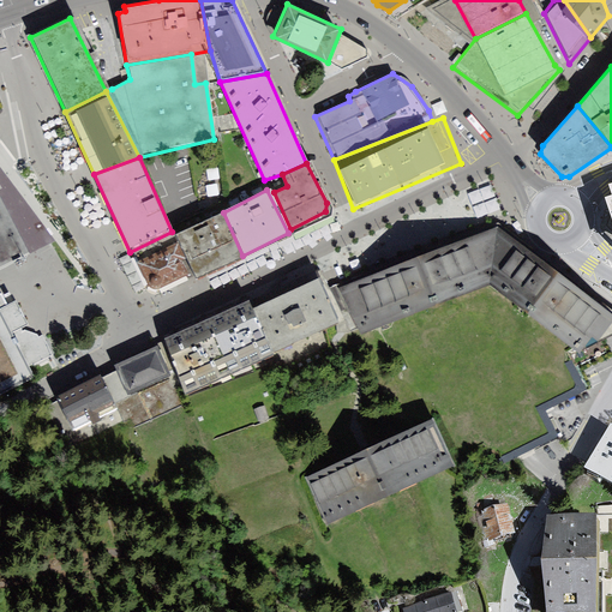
[(223,213),(174,234),(196,277),(243,256),(223,213)]
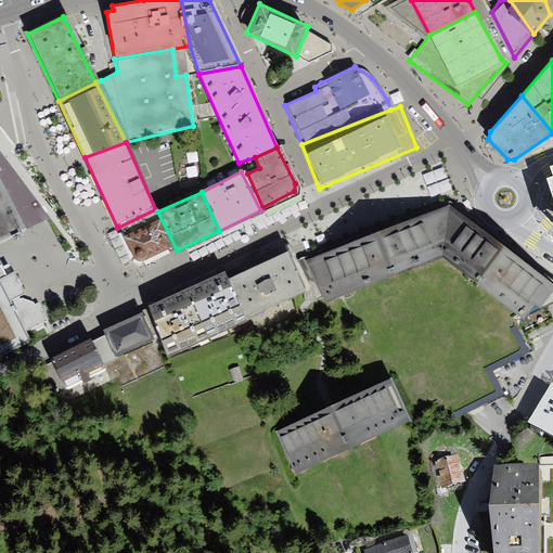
[(439,257),(475,283),(506,246),(447,203),(422,211),(439,257)]
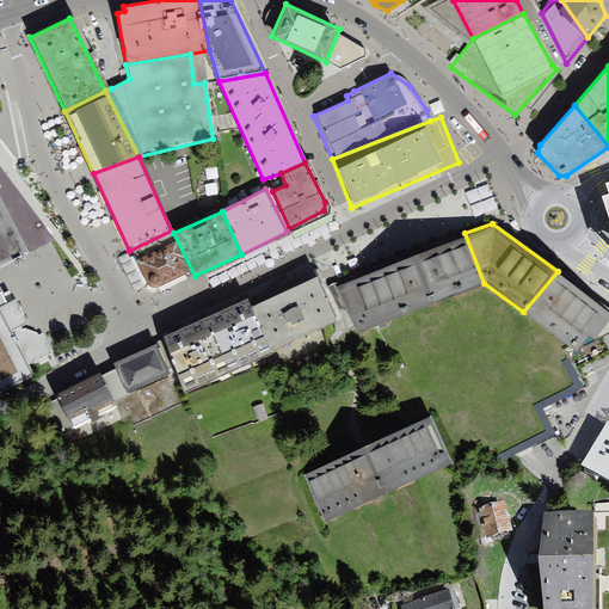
[(465,233),(397,260),(417,311),(484,283),(465,233)]
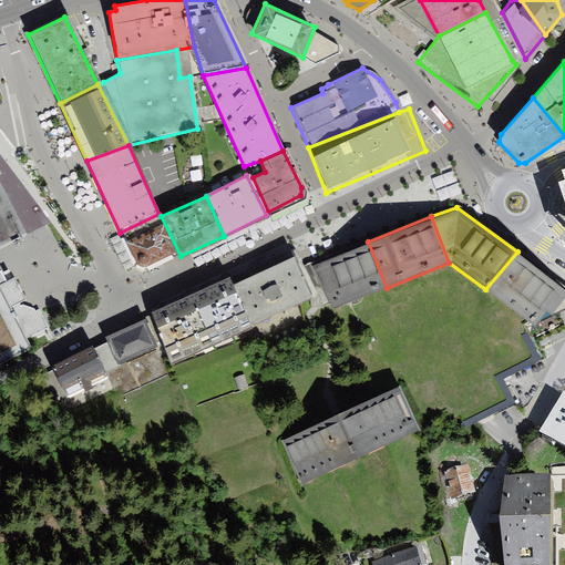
[(161,224),(125,242),(135,264),(143,266),(174,254),(161,224)]
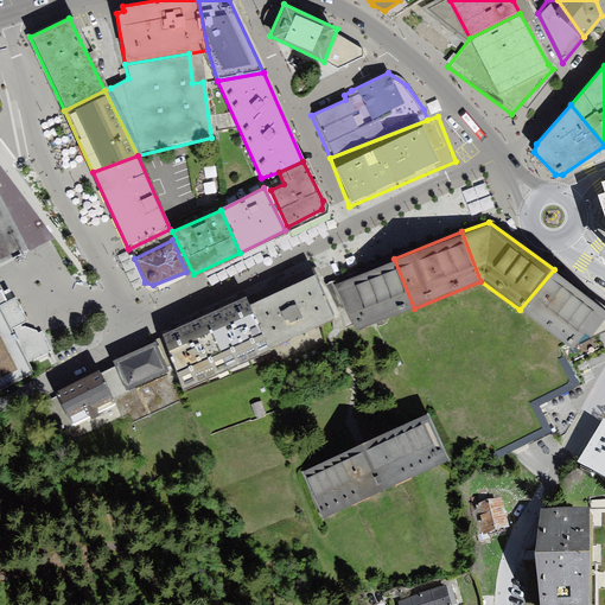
[(414,309),(394,259),(333,284),(346,316),(352,332),(374,324),(414,309)]
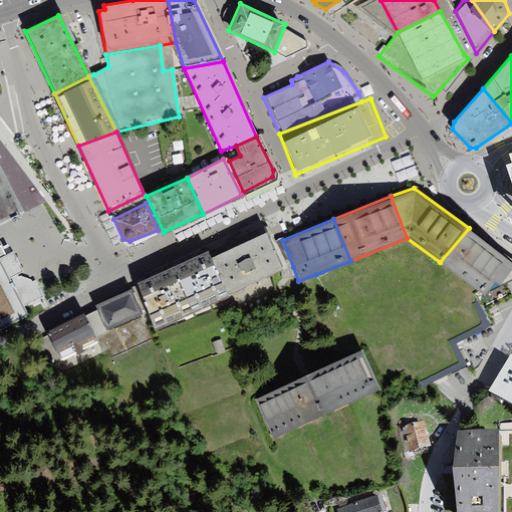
[(265,222),(225,240),(245,288),(293,267),(282,240),(274,241),(265,222)]
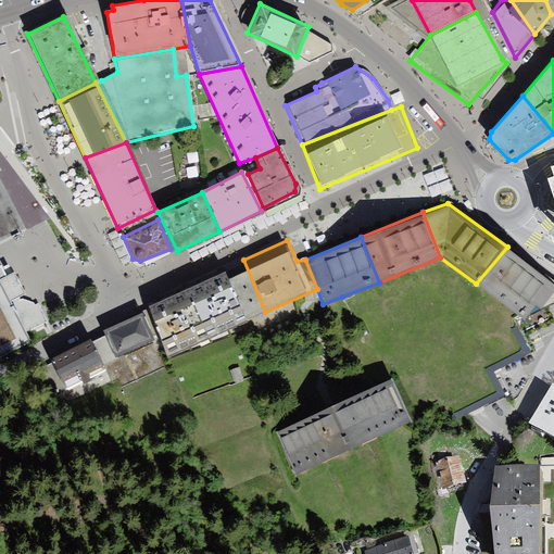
[(533,266),(507,247),(476,284),(524,318),(553,303),(553,280),(545,275),(533,266)]
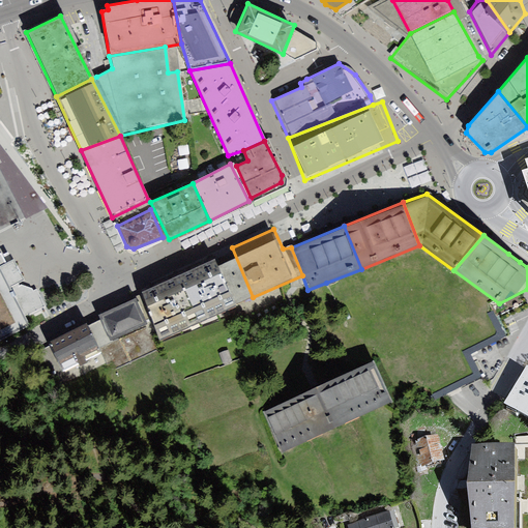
[(204,320),(253,297),(232,247),(183,270),(204,320)]
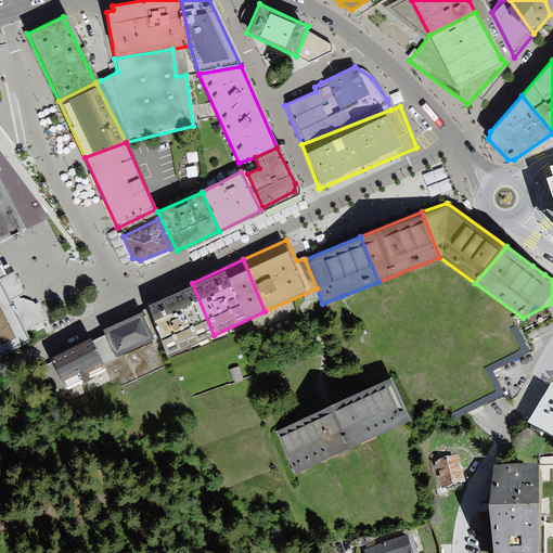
[(214,335),(192,283),(141,307),(155,338),(164,358),(214,335)]
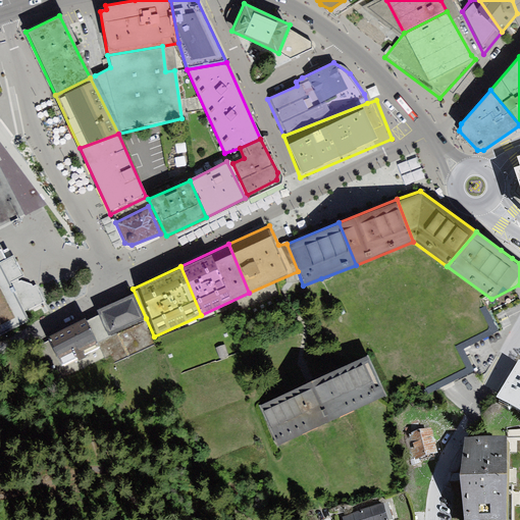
[(28,320),(0,268),(0,333),(17,325),(28,320)]
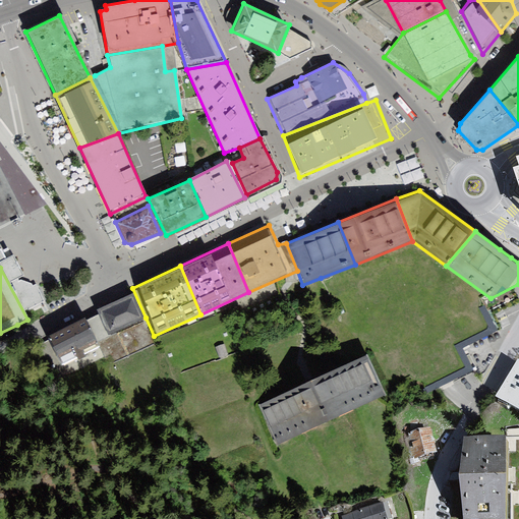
[(97,340),(146,318),(132,288),(83,309),(97,340)]
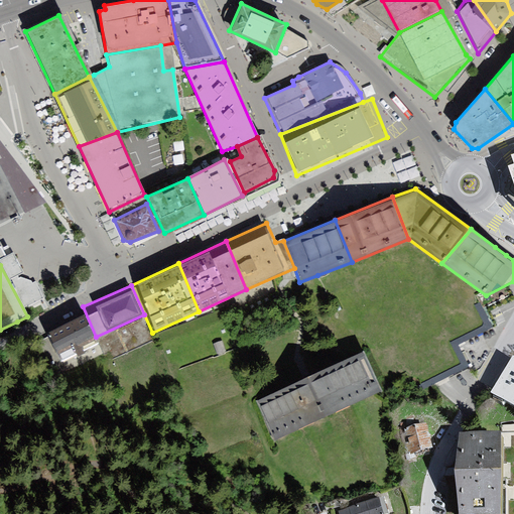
[(96,337),(83,306),(39,327),(57,366),(100,346),(96,337)]
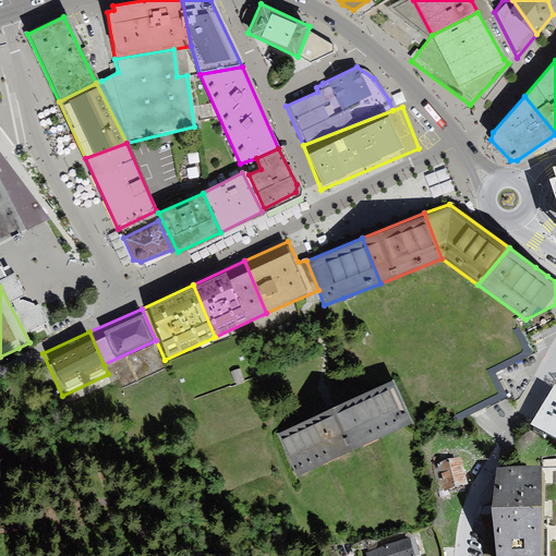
[(395,379),(276,433),(293,479),(414,425),(395,379)]
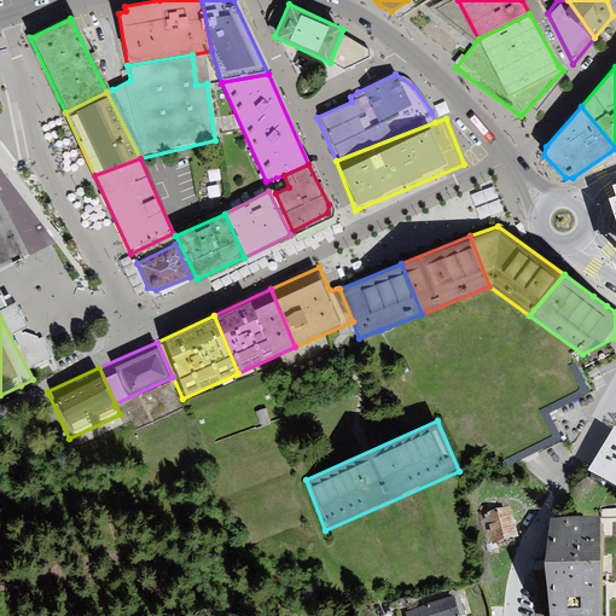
[(615,431),(590,472),(615,489),(615,431)]
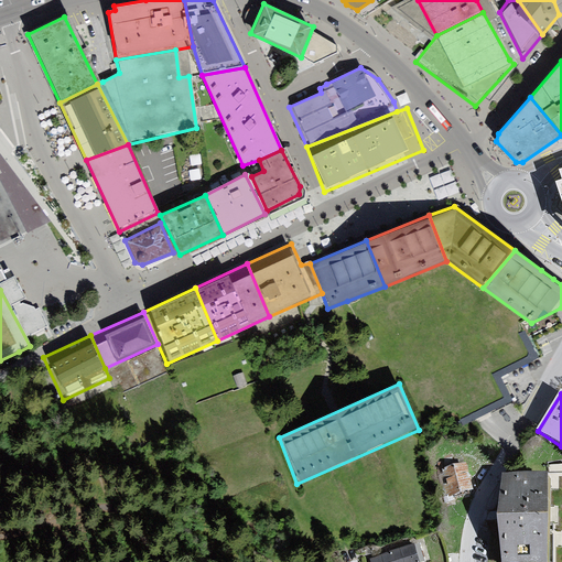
[(465,465),(439,471),(445,503),(473,496),(465,465)]
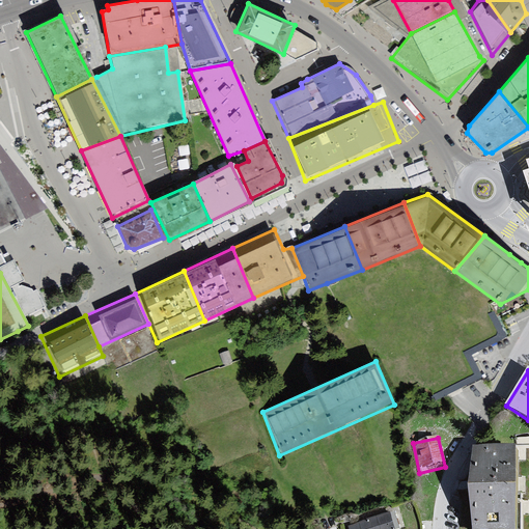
[(528,528),(528,438),(519,439),(519,450),(520,528),(528,528)]
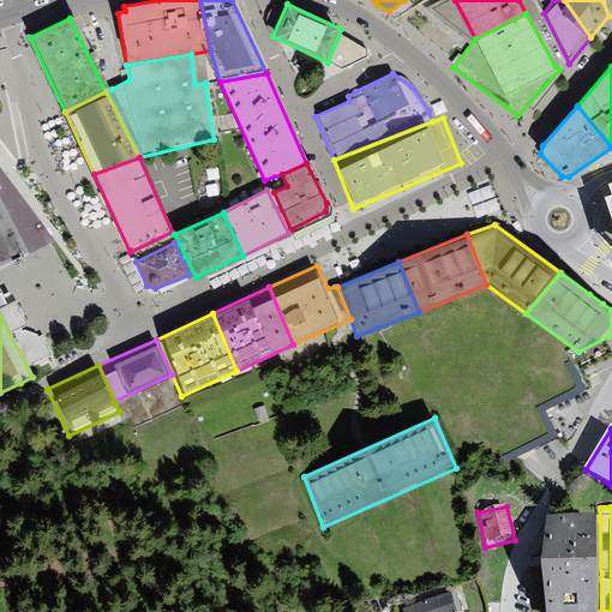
[(601,611),(600,521),(549,521),(549,611),(601,611)]
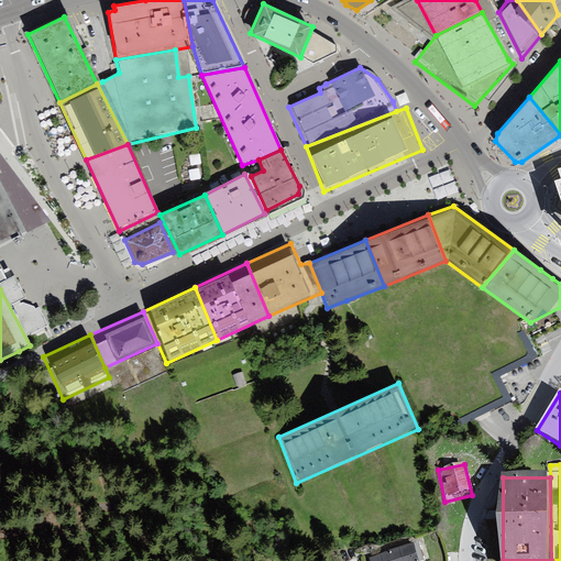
[(419,560),(415,546),(367,559),(367,560),(419,560)]
